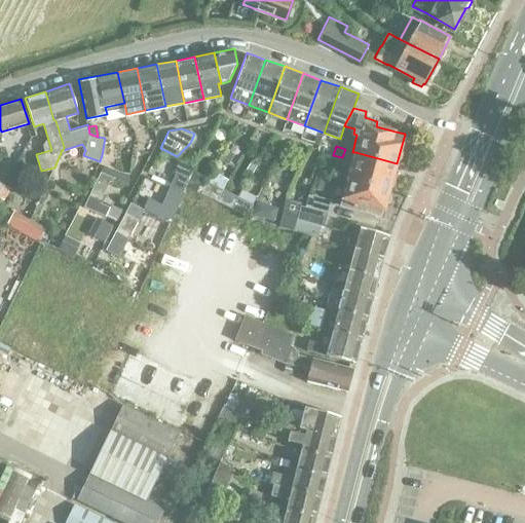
[(234,153),(233,153),(233,152),(224,148),(219,157),(229,162),(234,153)]
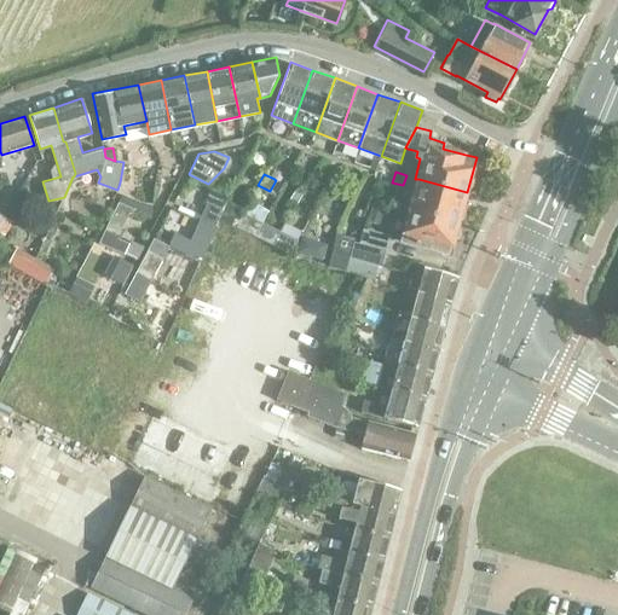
[(410,210),(458,224),(467,192),(419,179),(410,210)]
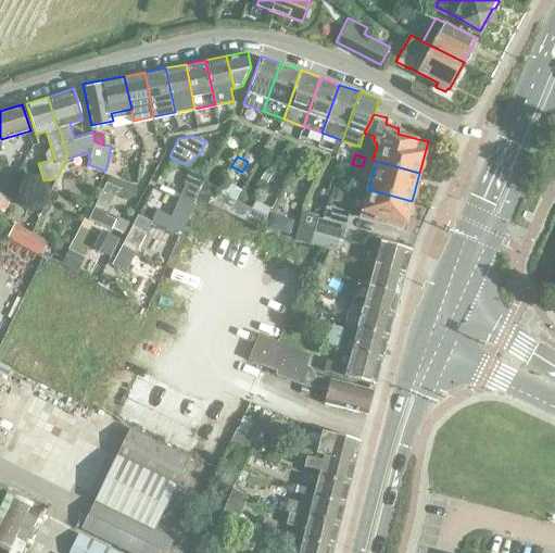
[(185,180),(187,180),(188,178),(191,180),(201,185),(203,179),(205,174),(190,167),(185,180)]
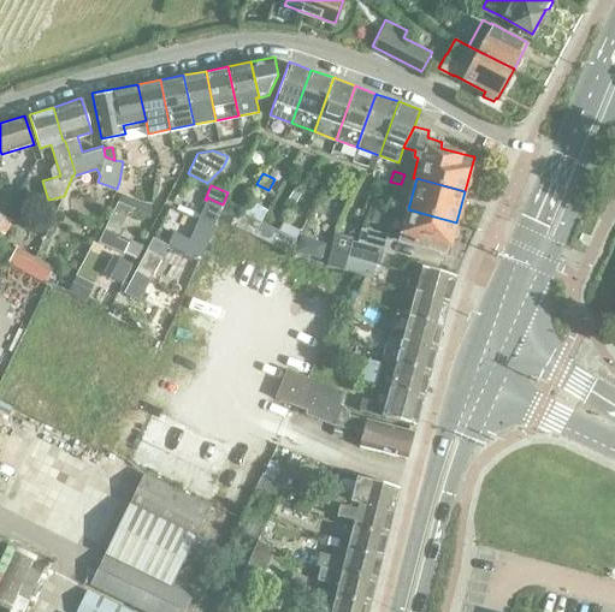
[(214,224),(218,218),(223,205),(212,200),(208,197),(199,217),(200,218),(214,224)]
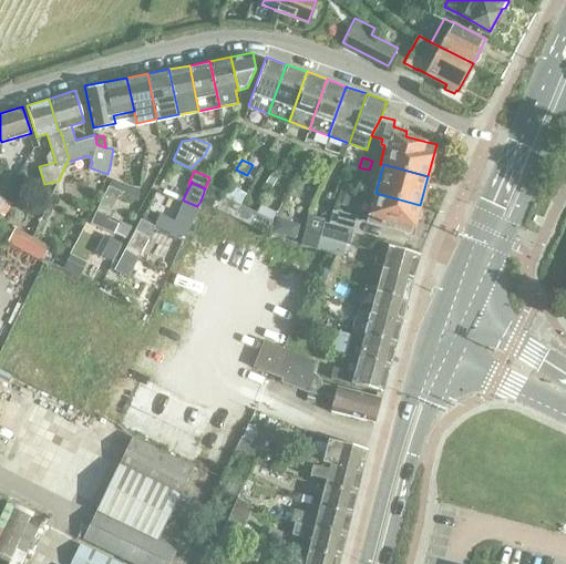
[(107,217),(121,188),(110,183),(95,213),(91,222),(103,227),(107,217)]
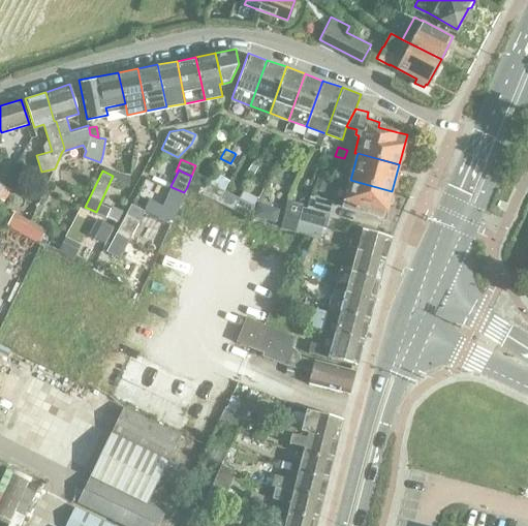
[(191,176),(187,187),(200,193),(208,180),(209,177),(193,171),(191,176)]
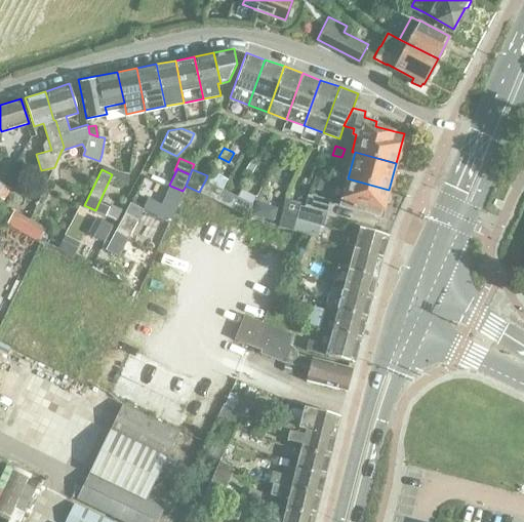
[(215,199),(223,187),(206,178),(199,192),(215,199)]
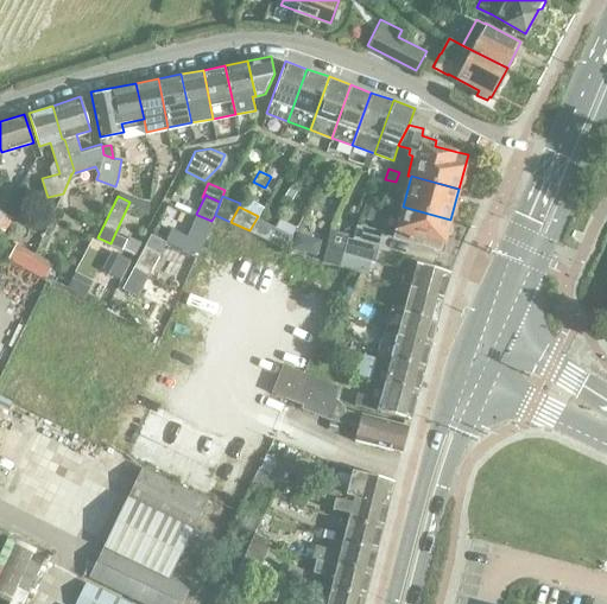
[(442,252),(443,248),(450,220),(403,207),(396,236),(434,247),(432,249),(442,252)]
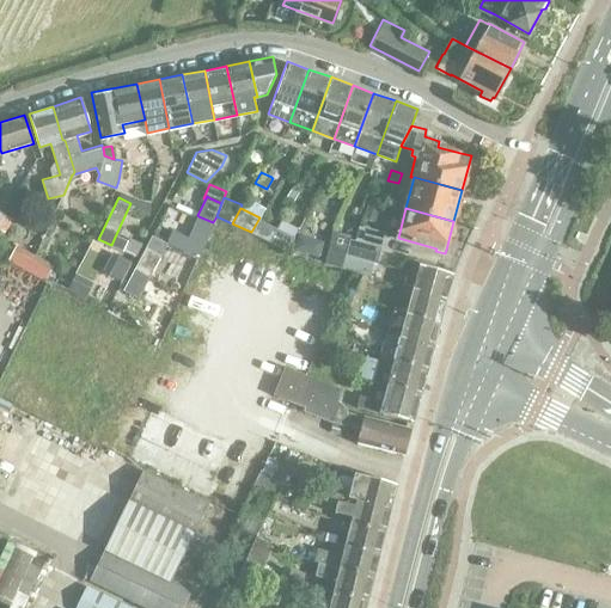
[(12,217),(5,214),(1,220),(0,222),(0,227),(6,231),(12,217)]
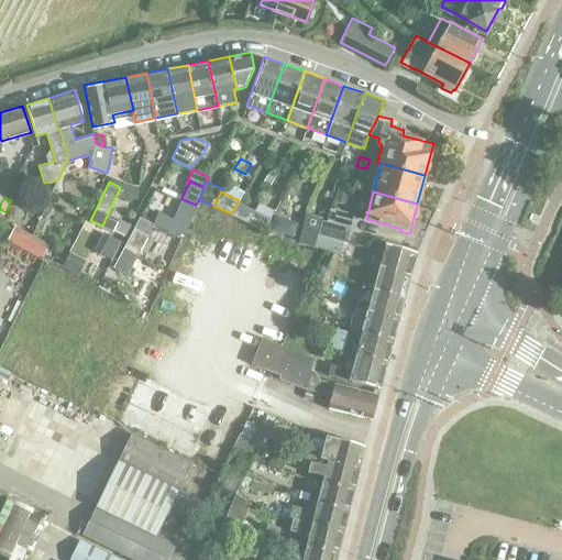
[(168,230),(183,237),(183,238),(198,206),(196,205),(183,199),(168,230)]
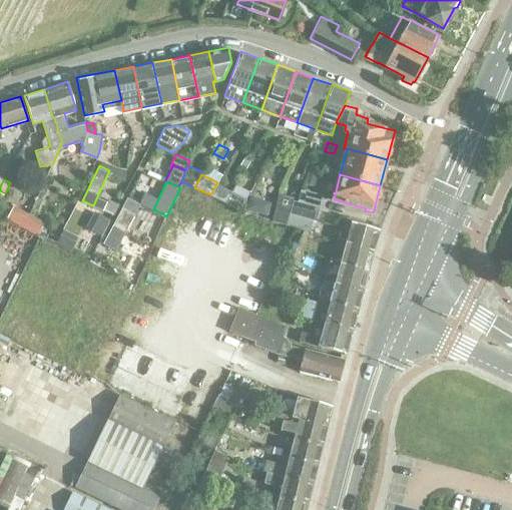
[(217,182),(210,194),(222,200),(230,188),(217,182)]
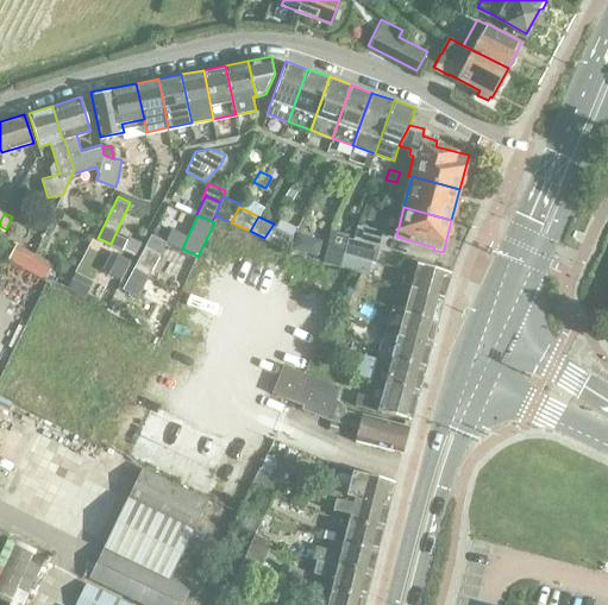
[(264,238),(283,246),(284,247),(293,233),(274,224),(264,238)]
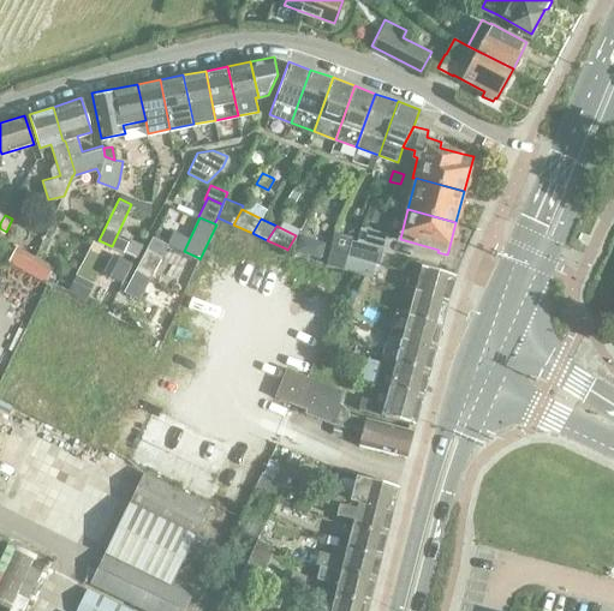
[(357,243),(383,249),(387,232),(362,226),(358,240),(357,243)]
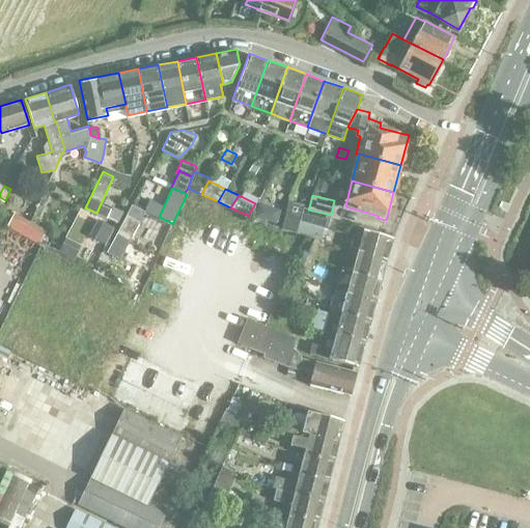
[(145,210),(132,203),(107,251),(120,257),(140,220),(145,210)]
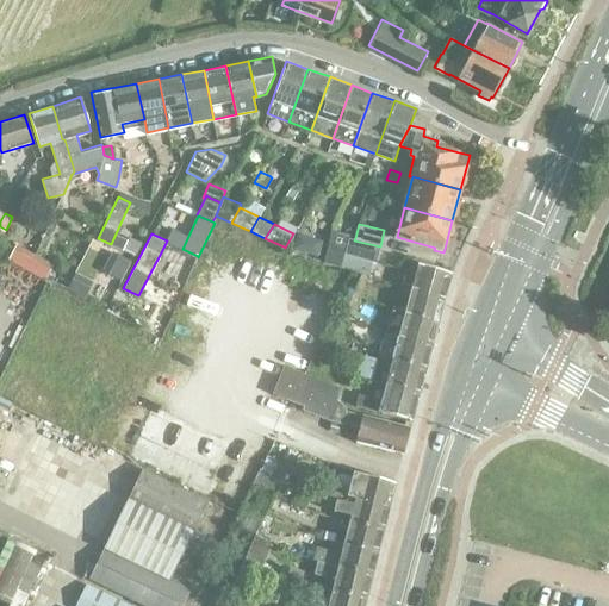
[(293,233),(285,248),(311,256),(316,241),(293,233)]
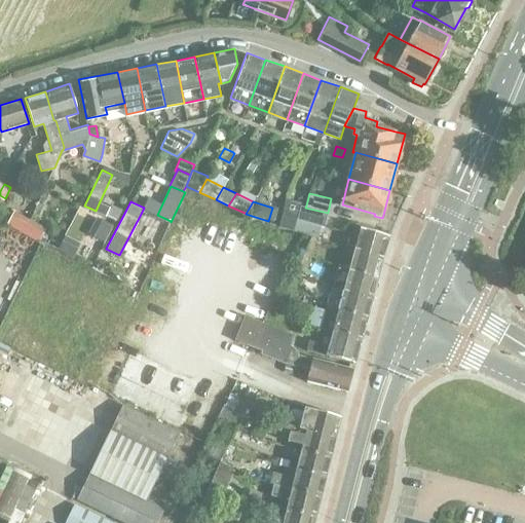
[(298,218),(322,224),(325,225),(328,213),(305,208),(306,206),(301,204),(298,216),(298,218)]
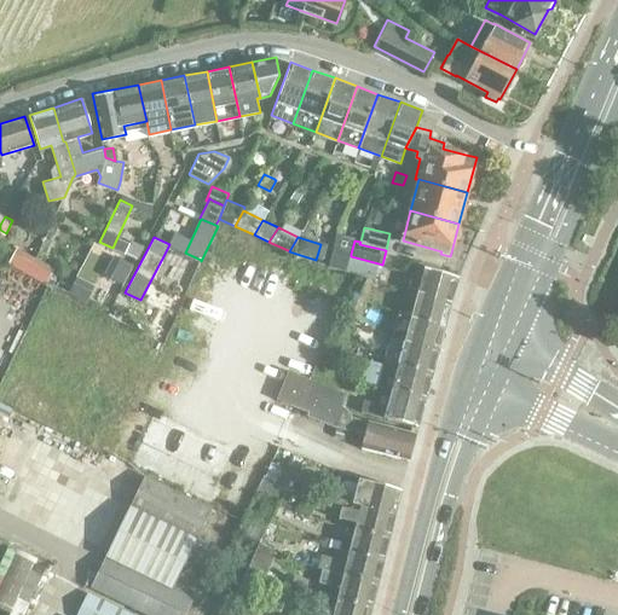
[(321,244),(316,260),(329,265),(347,270),(351,256),(351,254),(321,244)]
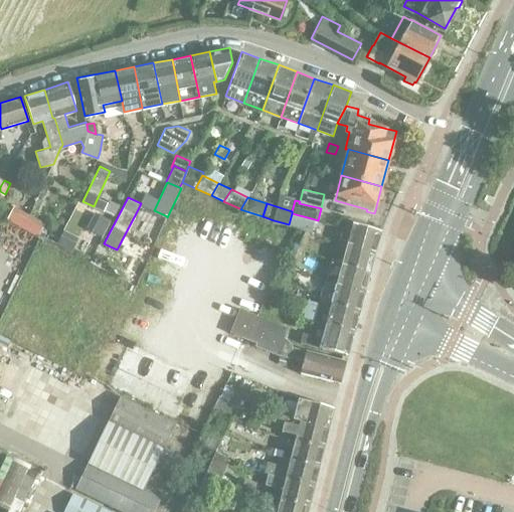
[(38,234),(45,221),(13,205),(7,217),(38,234)]
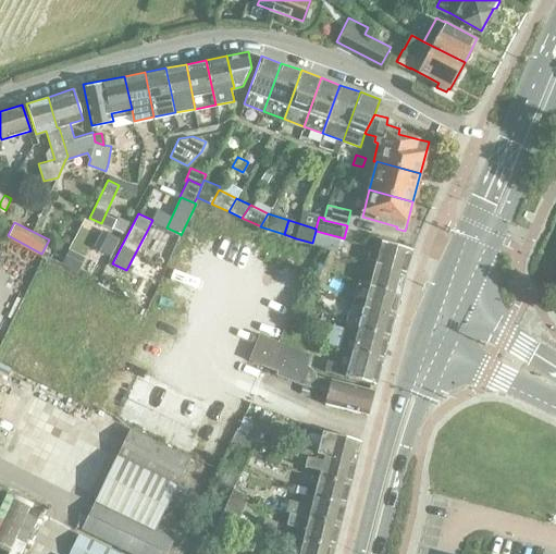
[(110,254),(119,236),(106,230),(97,246),(110,254)]
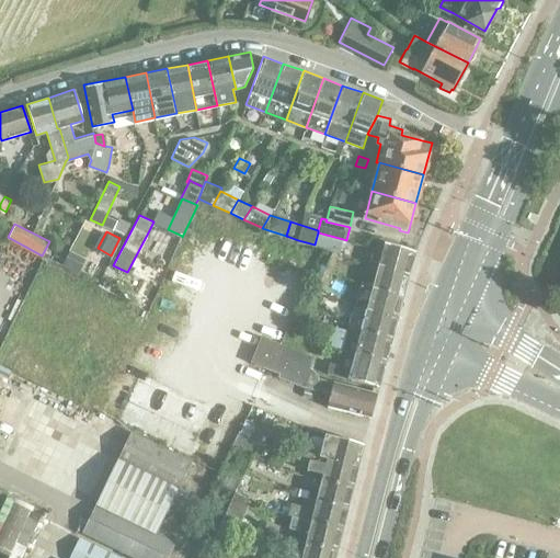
[(318,232),(315,245),(340,252),(343,239),(318,232)]
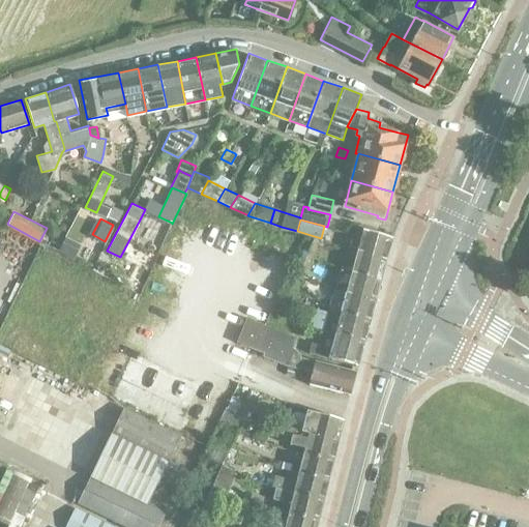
[(352,245),(358,246),(358,247),(358,249),(387,257),(393,236),(357,226),(352,245)]
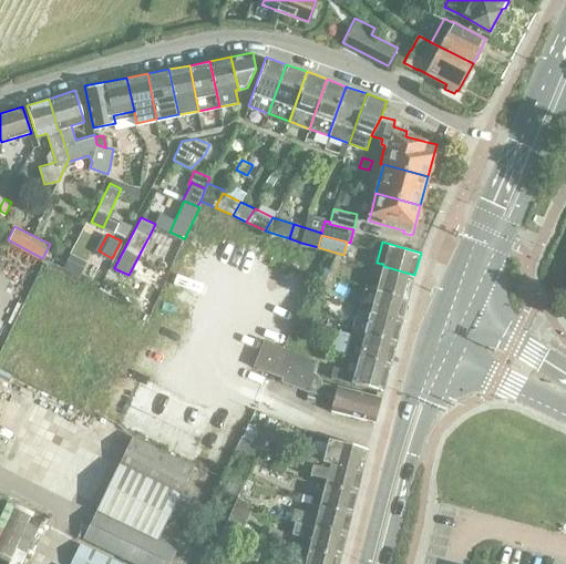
[(325,264),(337,268),(342,256),(330,252),(325,264)]
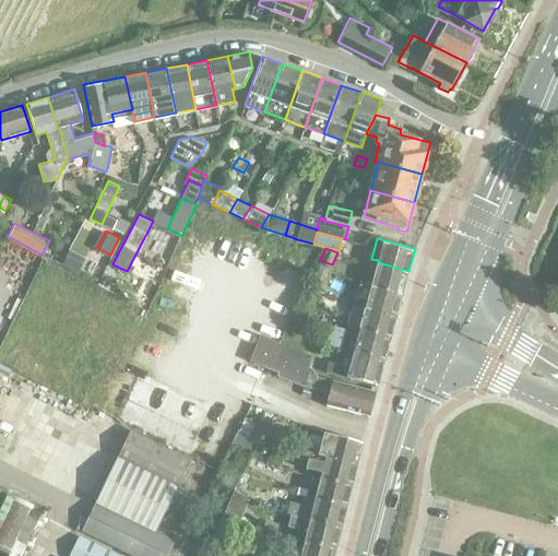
[(79,272),(86,257),(81,255),(73,270),(79,272)]
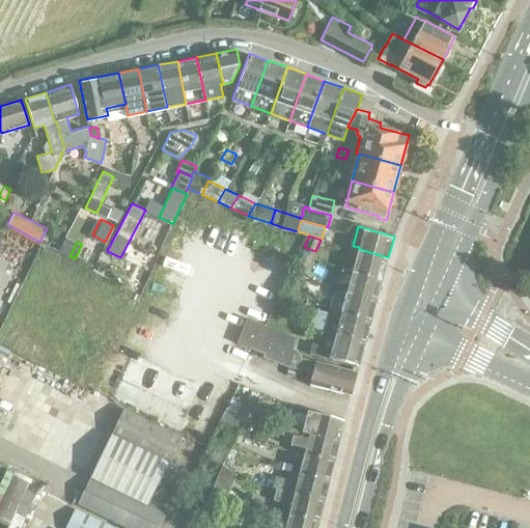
[(359,248),(351,246),(349,256),(356,258),(353,268),(353,270),(353,272),(382,280),(388,257),(359,249),(359,248)]
